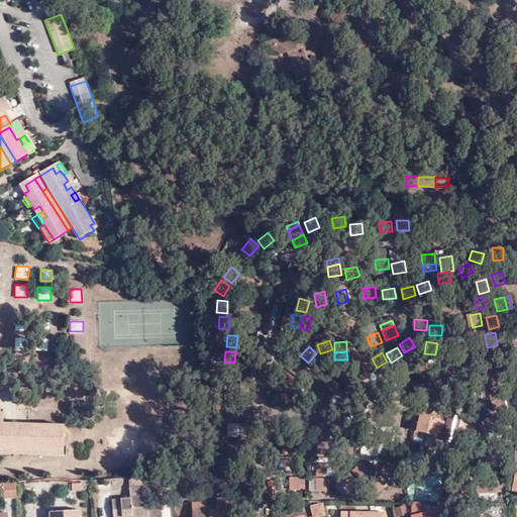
[(489,353),(479,353),(478,366),(488,367),(489,353)]
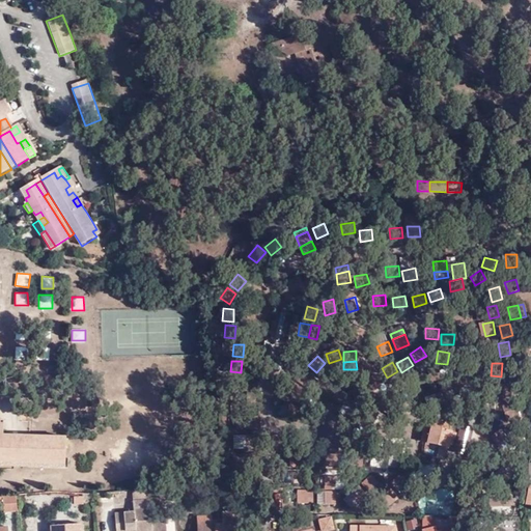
[(429,368),(431,381),(443,379),(441,366),(429,368)]
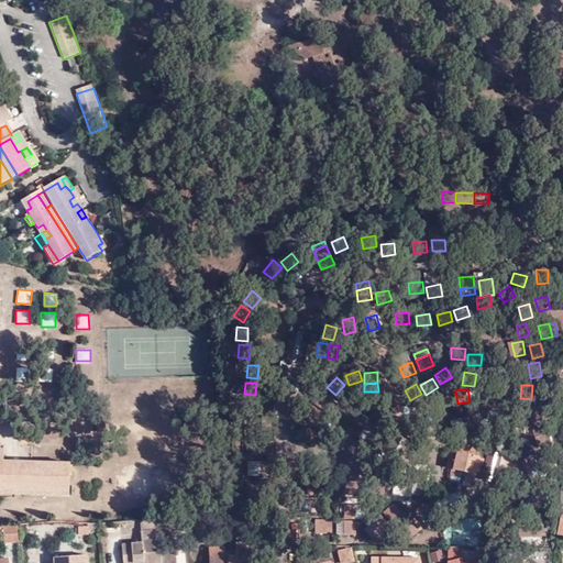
[(326,394),(318,405),(327,411),(334,400),(326,394)]
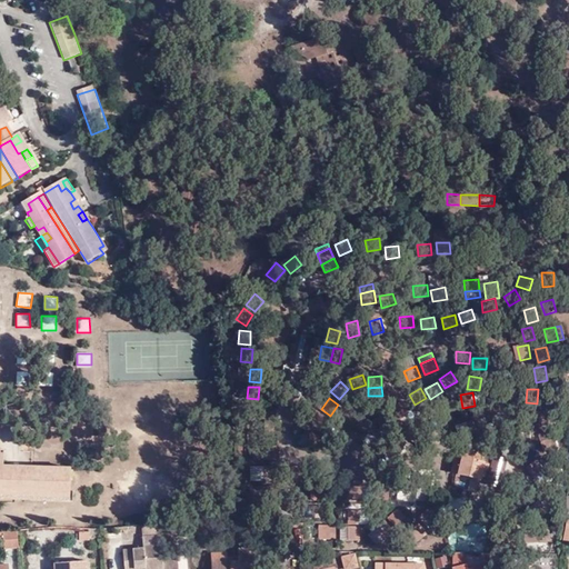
[(402,400),(395,412),(403,418),(412,407),(402,400)]
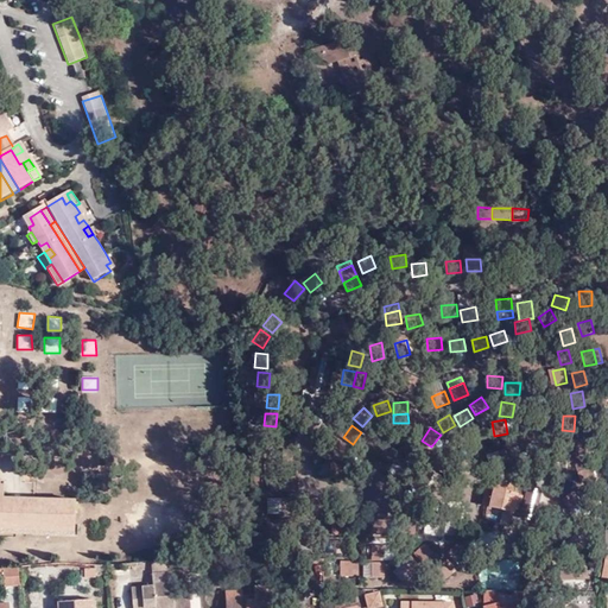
[(527,444),(526,431),(514,434),(517,447),(527,444)]
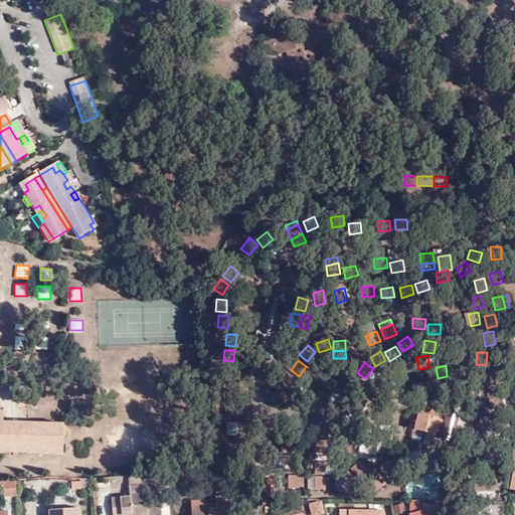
[(282,368),(274,378),(283,384),(290,374),(282,368)]
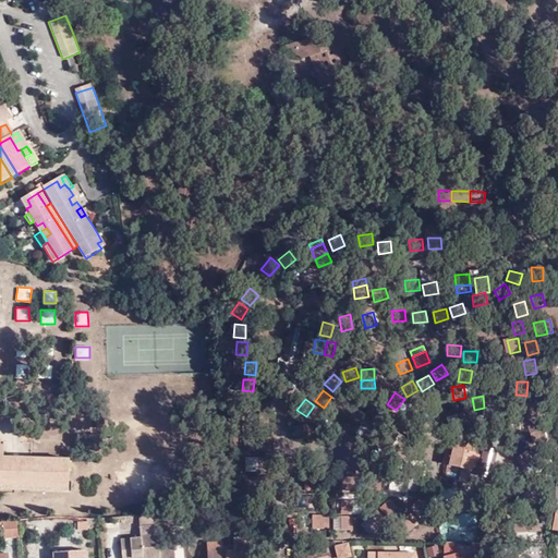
[(543,417),(543,404),(532,404),(532,417),(543,417)]
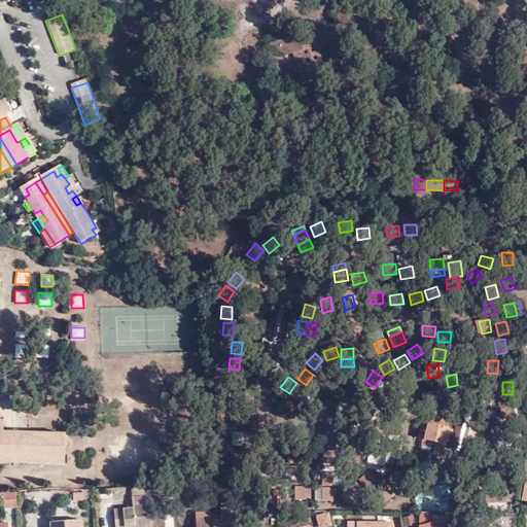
[(445,401),(442,389),(432,391),(434,403),(445,401)]
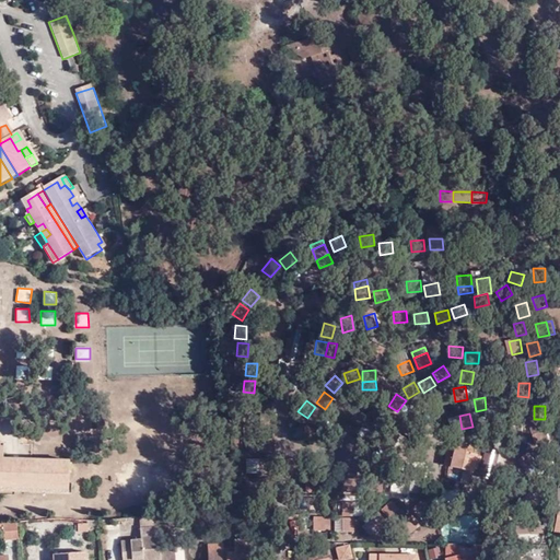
[(261,415),(263,429),(272,429),(272,415),(261,415)]
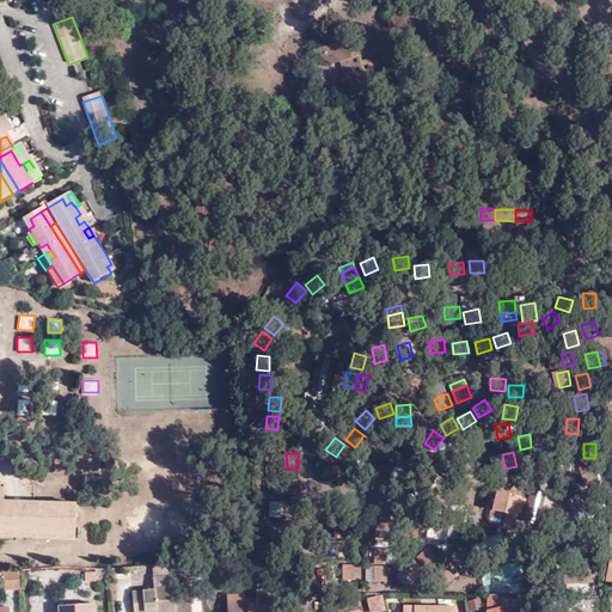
[(416,453),(408,465),(417,472),(426,460),(416,453)]
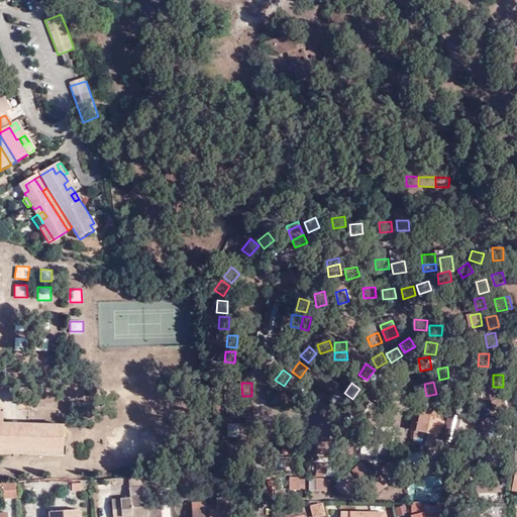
[(471,393),(484,393),(484,383),(470,384),(471,393)]
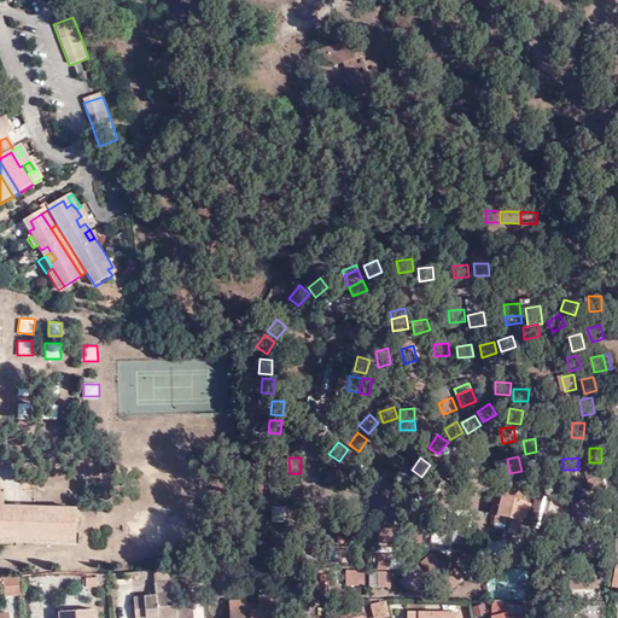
[(448,464),(442,476),(452,482),(459,470),(448,464)]
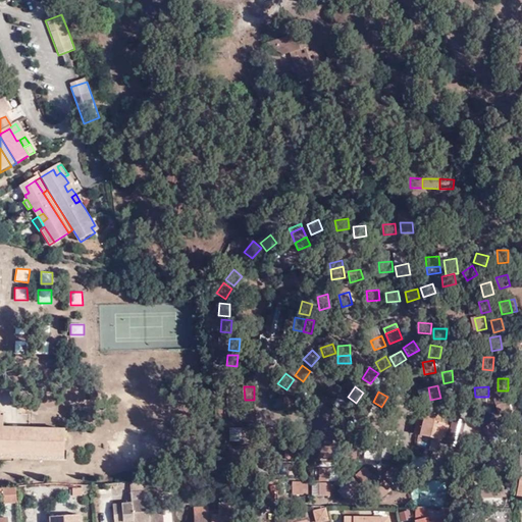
[(285,398),(283,411),(294,412),(296,400),(285,398)]
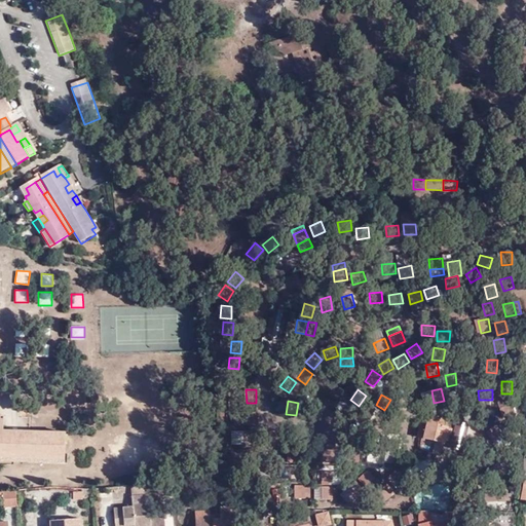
[(501,409),(514,405),(513,401),(499,405),(501,409)]
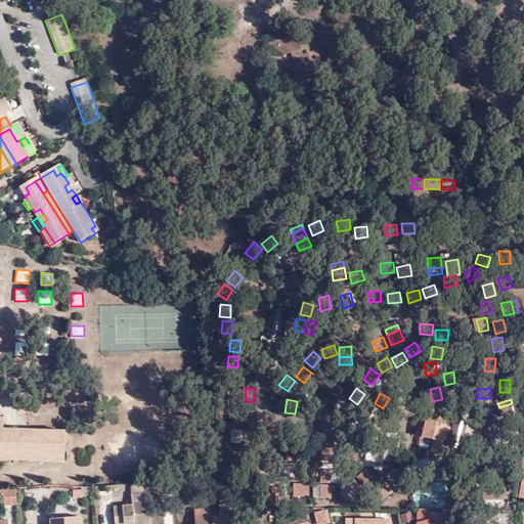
[(349,402),(341,412),(349,420),(357,408),(349,402)]
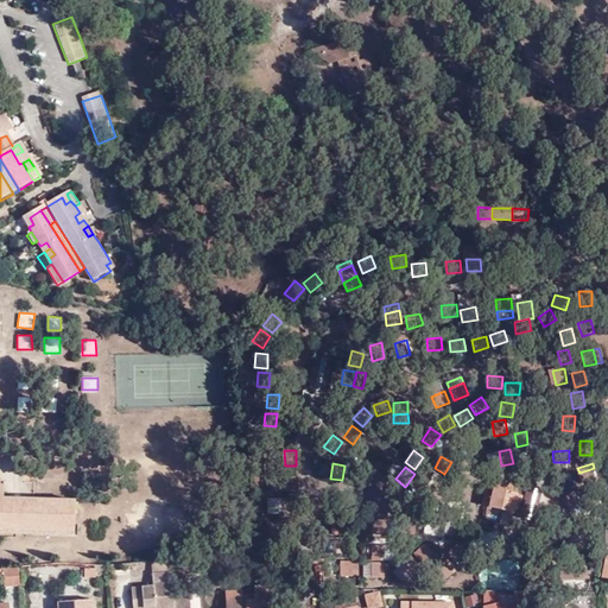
[(424,468),(417,481),(428,487),(435,474),(424,468)]
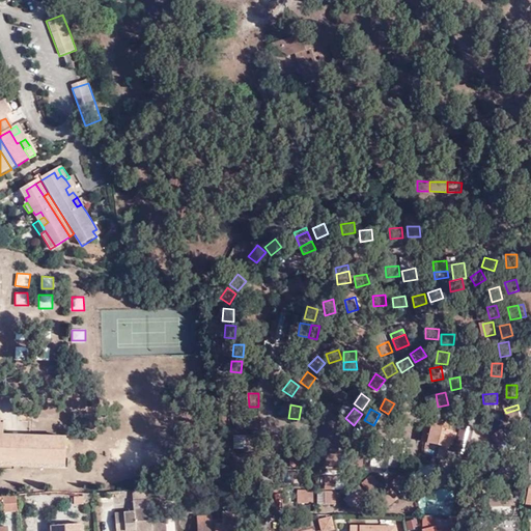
[(519,409),(506,413),(509,423),(523,420),(519,409)]
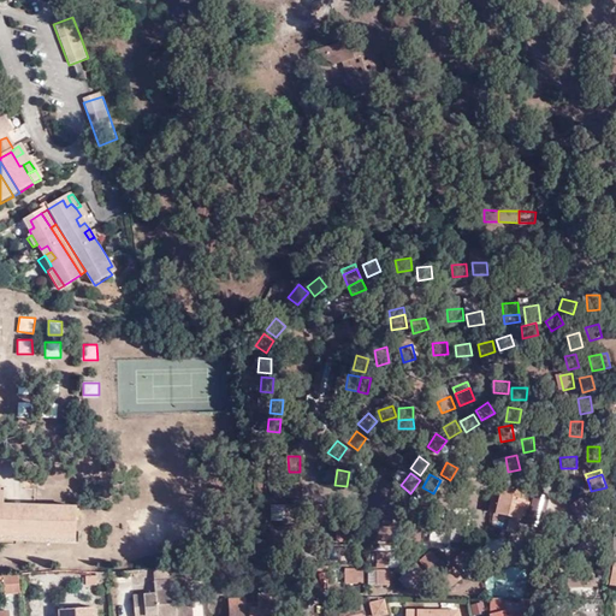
[(288,483),(286,498),(300,498),(300,483),(288,483)]
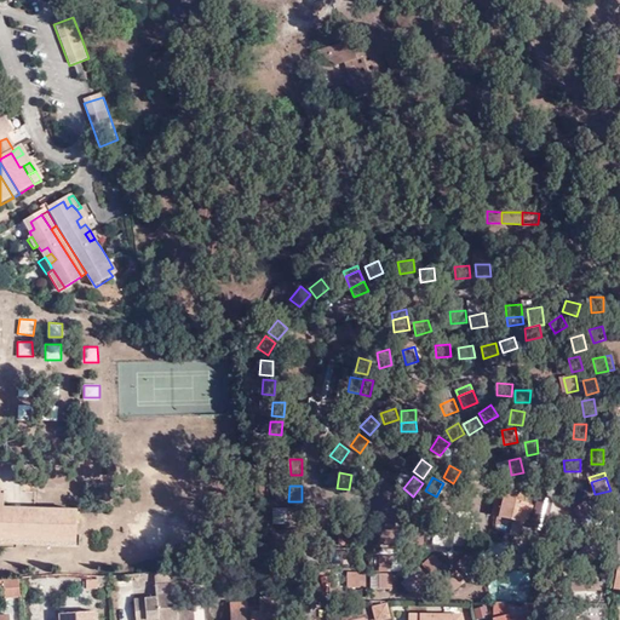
[(6,491),(0,489),(0,545),(92,547),(92,509),(5,506),(6,491)]
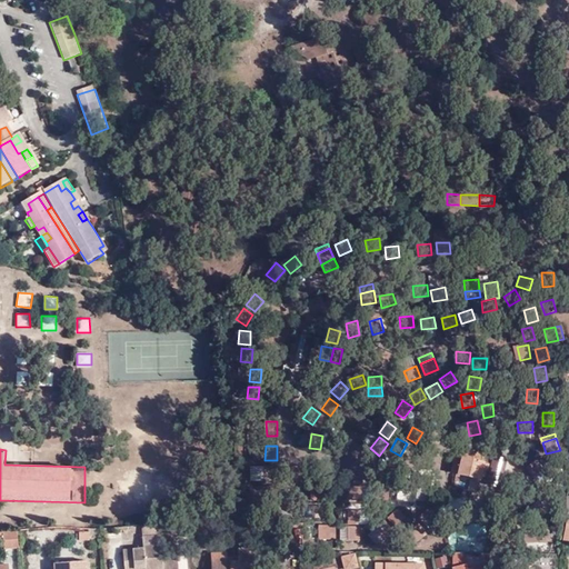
[(476,478),(486,480),(487,480),(492,456),(471,450),(469,450),(467,458),(461,457),(457,475),(476,478)]
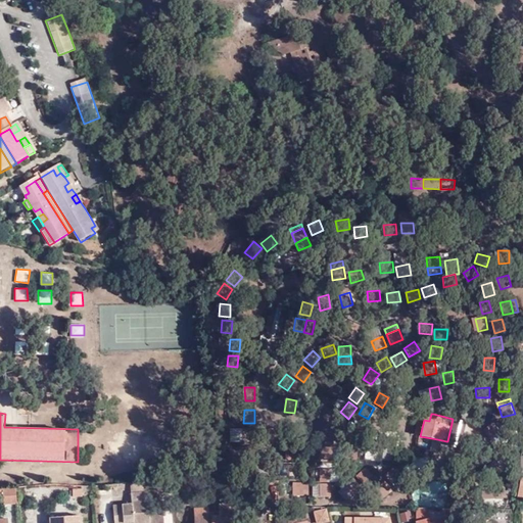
[(510,418),(500,425),(507,434),(516,426),(510,418)]
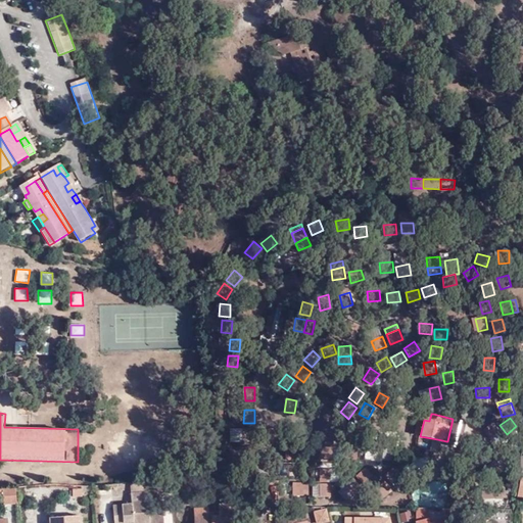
[(458,420),(453,444),(465,448),(470,423),(458,420)]
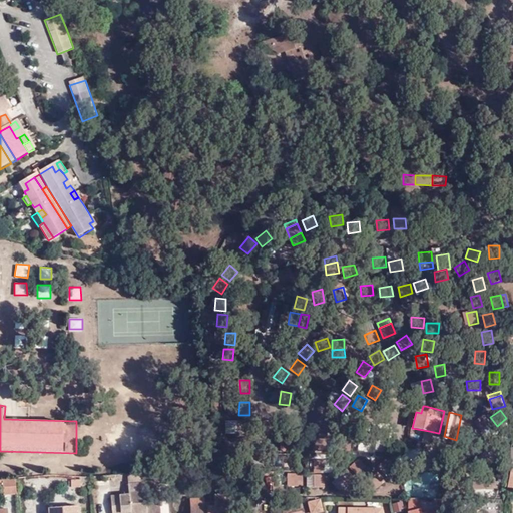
[(486,415),(476,422),(481,431),(492,423),(486,415)]
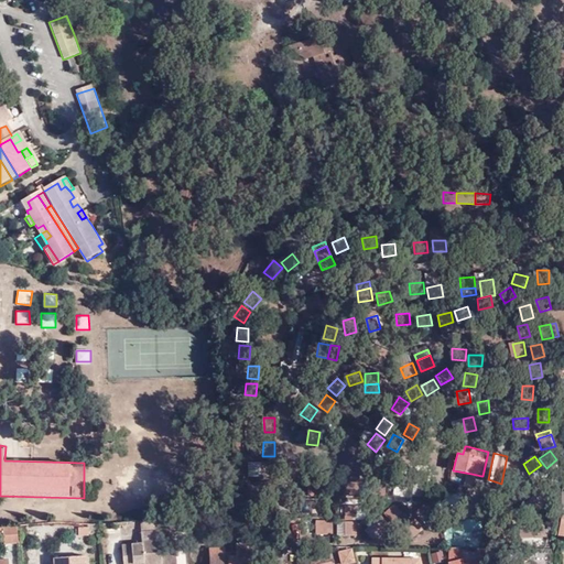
[(274,477),(273,463),(262,464),(263,478),(274,477)]
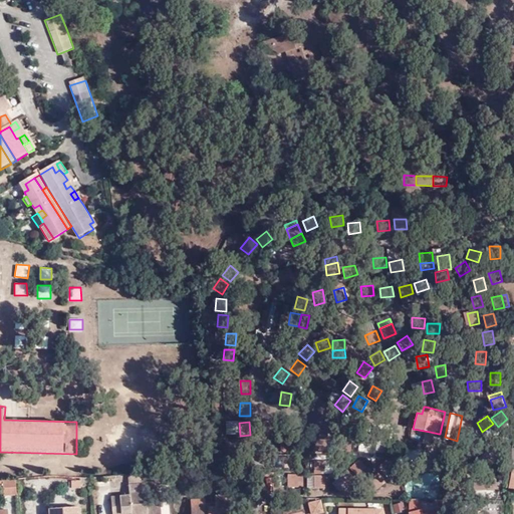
[(302,437),(302,427),(290,427),(290,437),(302,437)]
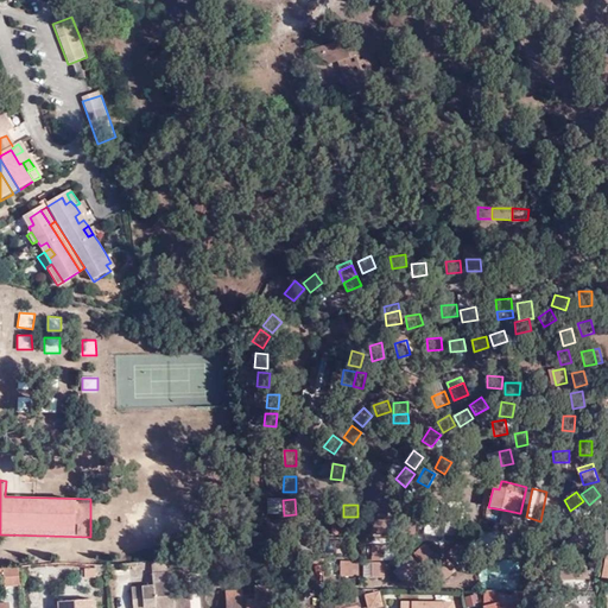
[(448,511),(445,523),(460,526),(462,514),(448,511)]
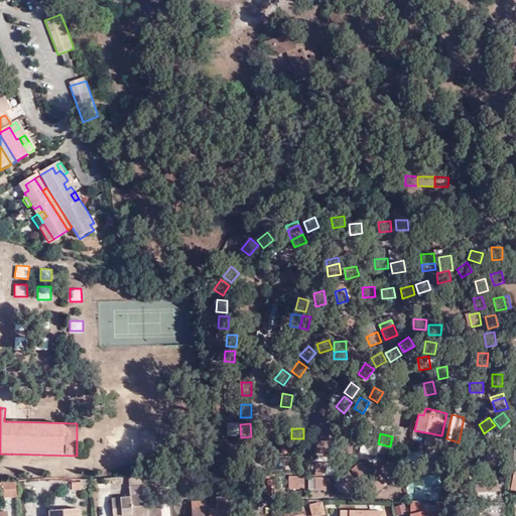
[(437,447),(440,435),(431,433),(428,445),(437,447)]
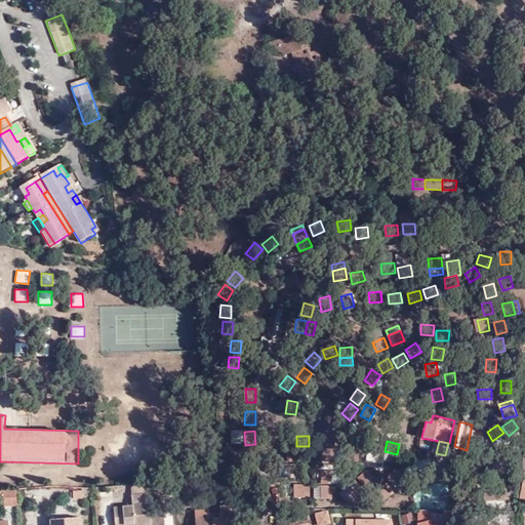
[(382,448),(371,442),(366,451),(377,457),(382,448)]
